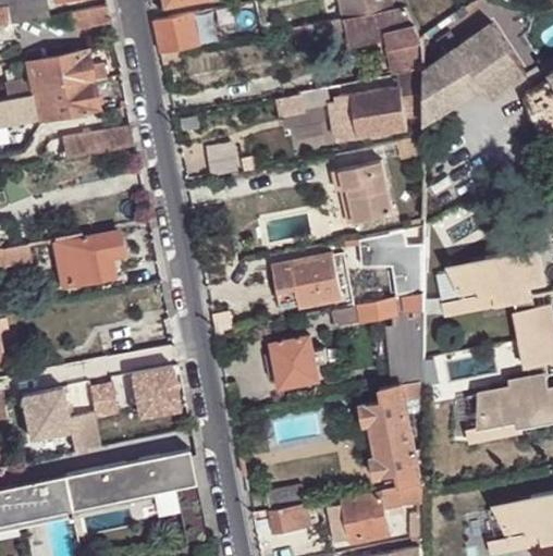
[(15,23),(47,16),(41,0),(35,0),(12,5),(13,11),(15,23)]
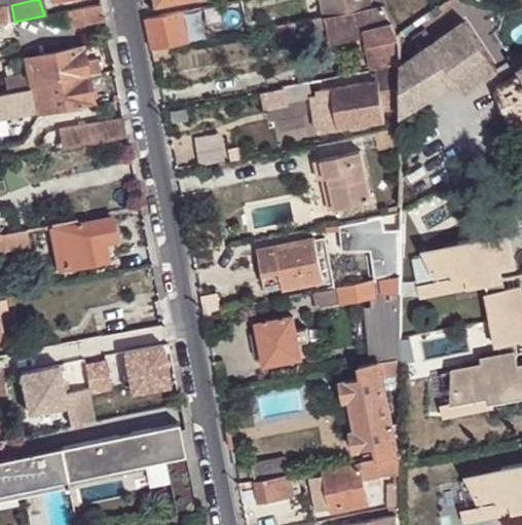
[(381,6),(377,0),(318,0),(322,19),(332,16),(337,15),(343,14),(357,12),(364,10),(381,6)]
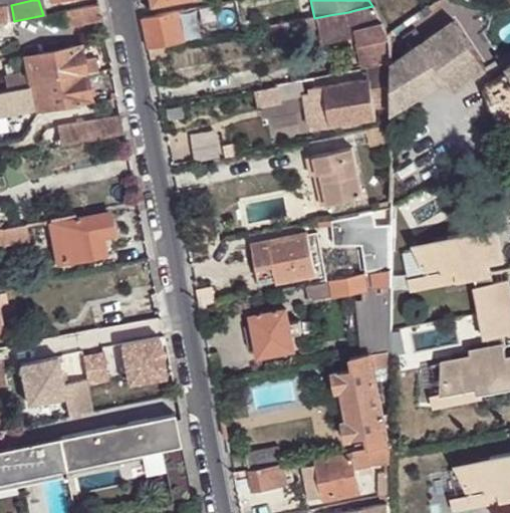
[(98,20),(95,5),(61,12),(65,27),(98,20)]
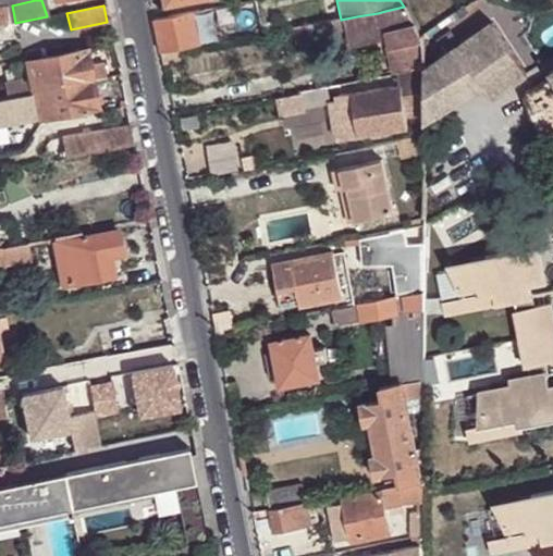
[(385,40),(394,76),(422,70),(420,36),(418,37),(404,7),(385,11),(378,13),(385,40)]
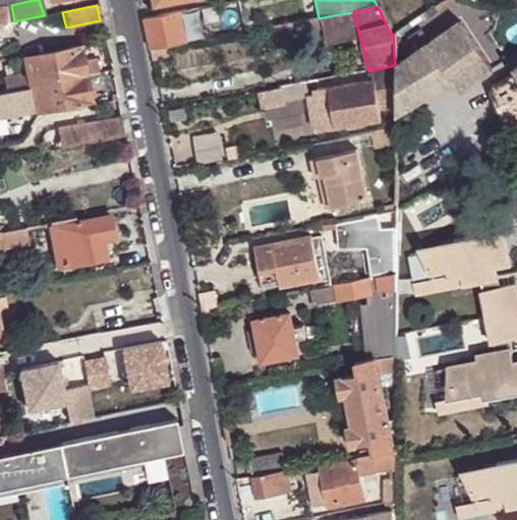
[(329,16),(319,18),(322,31),(325,47),(360,38),(353,12),(340,14),(334,15),(329,16)]
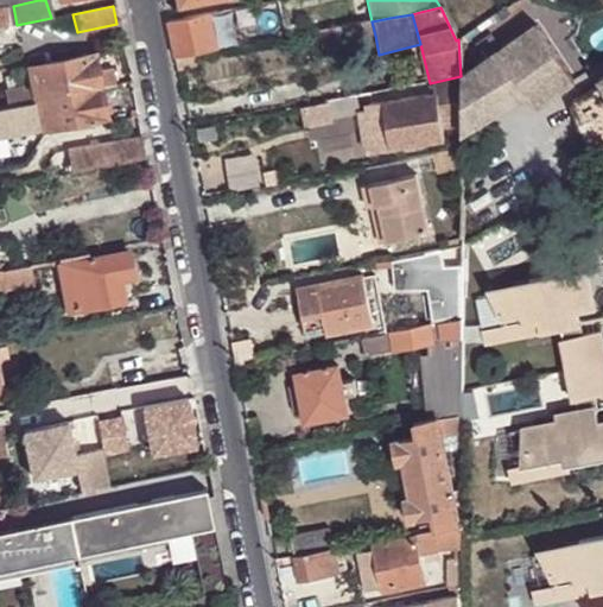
[(205,16),(165,24),(173,61),(214,52),(213,50),(205,17),(205,16)]
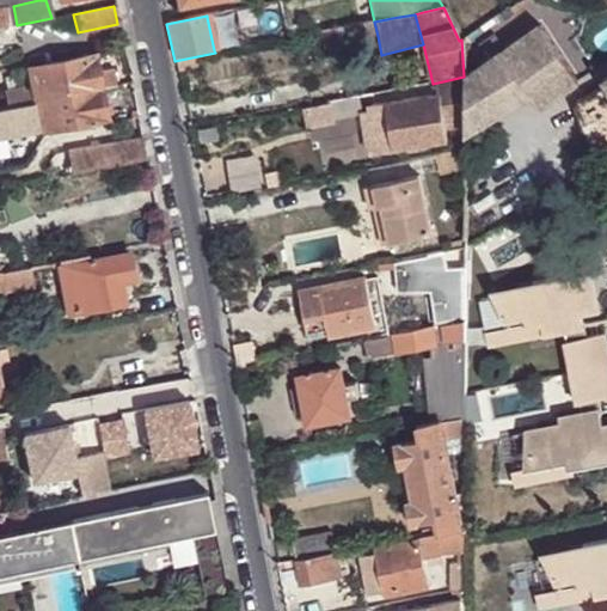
[(218,16),(207,17),(214,50),(224,48),(218,16)]
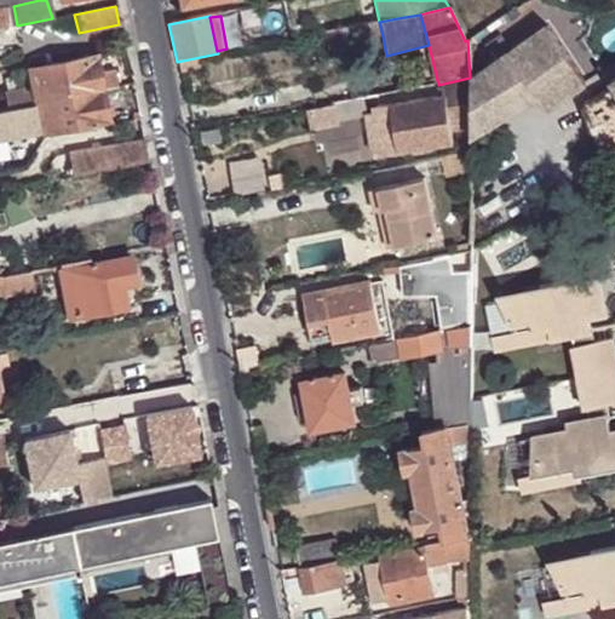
[(377,23),(363,26),(367,40),(383,36),(379,22),(377,23)]
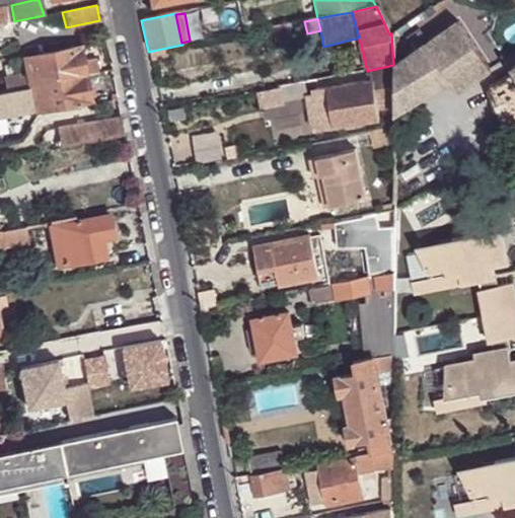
[(304,21),(284,25),(288,41),(307,37),(307,33),(304,21)]
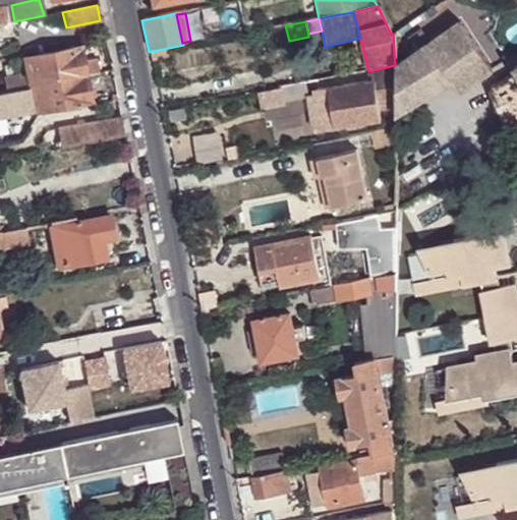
[(423,47),(447,81),(455,94),(490,71),(457,22),(447,31),(423,47)]
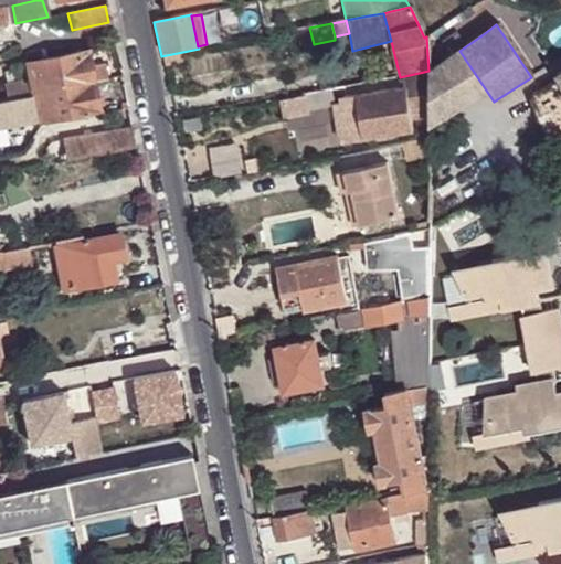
[(309,28),(300,30),(304,46),(314,44),(309,28)]
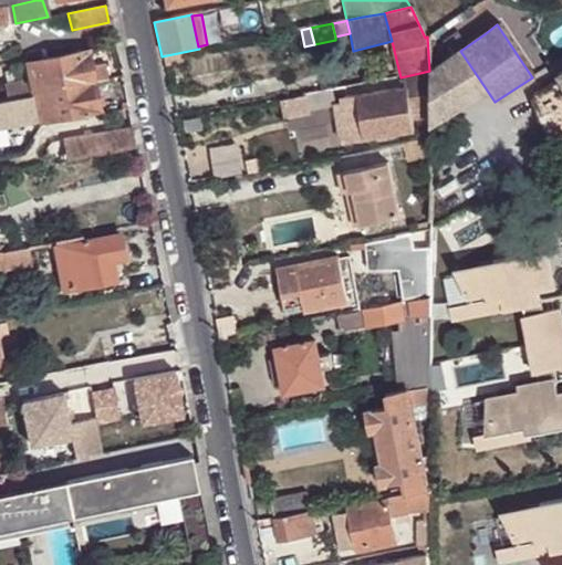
[(460,51),(429,71),(428,116),(428,118),(428,125),(486,89),(460,51)]
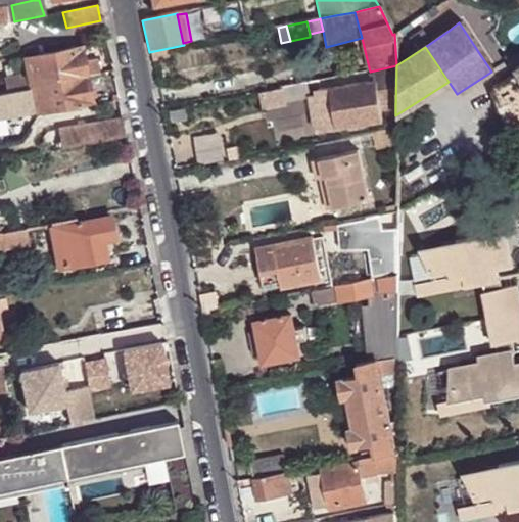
[(86,77),(99,75),(96,59),(83,61),(80,48),(25,58),(31,87),(86,77)]
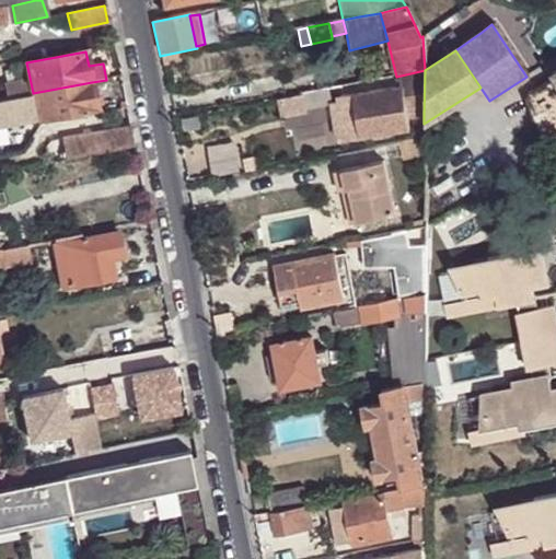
[(425,70),(396,77),(397,89),(351,96),(357,140),(406,132),(405,119),(424,117),(424,115),(425,70)]
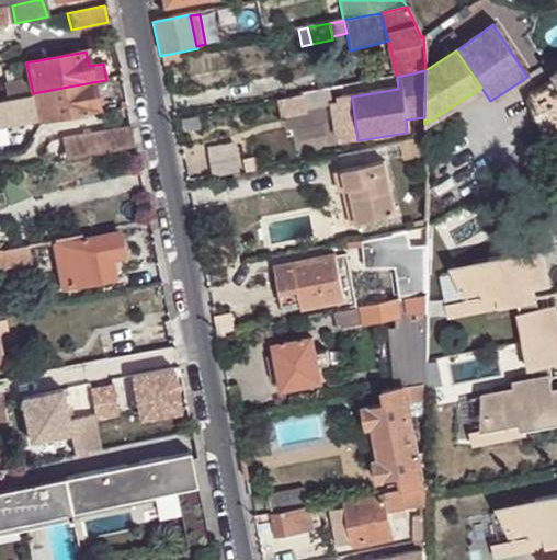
[(556,140),(556,83),(554,78),(529,92),(525,101),(543,150),(556,140)]
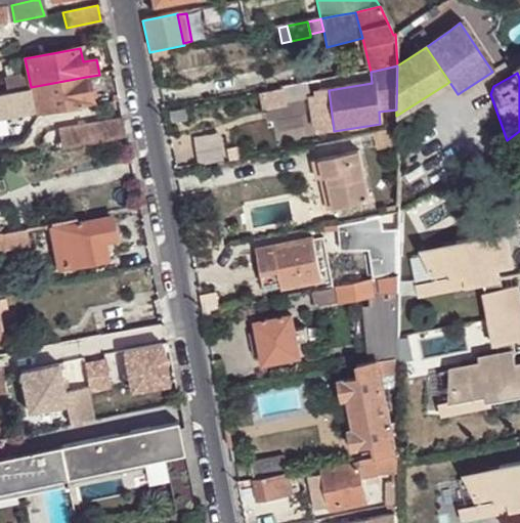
[(90,105),(86,77),(31,87),(36,114),(36,117),(90,105)]
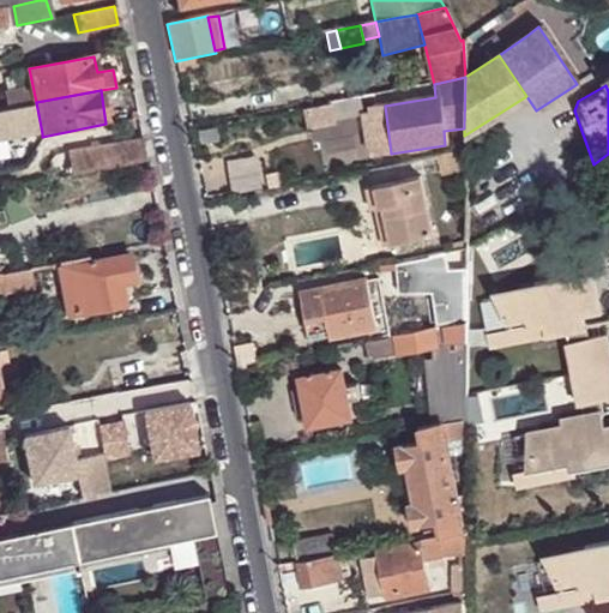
[(0,140),(42,133),(36,102),(0,109),(0,140)]
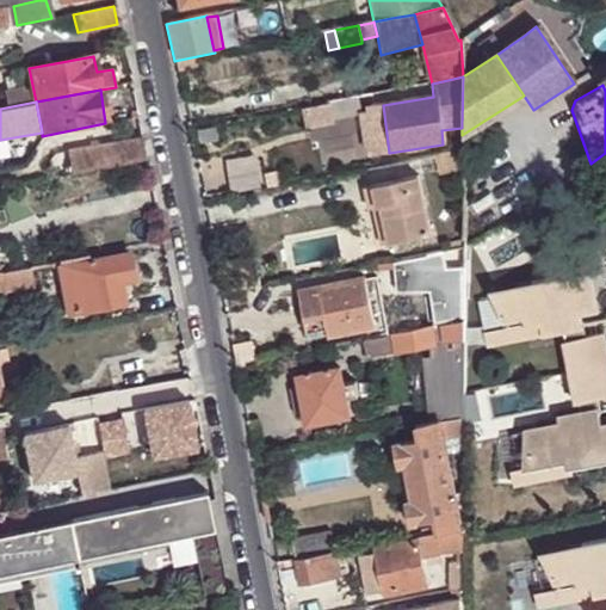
[(328,104),(300,109),(303,128),(332,122),(328,104)]
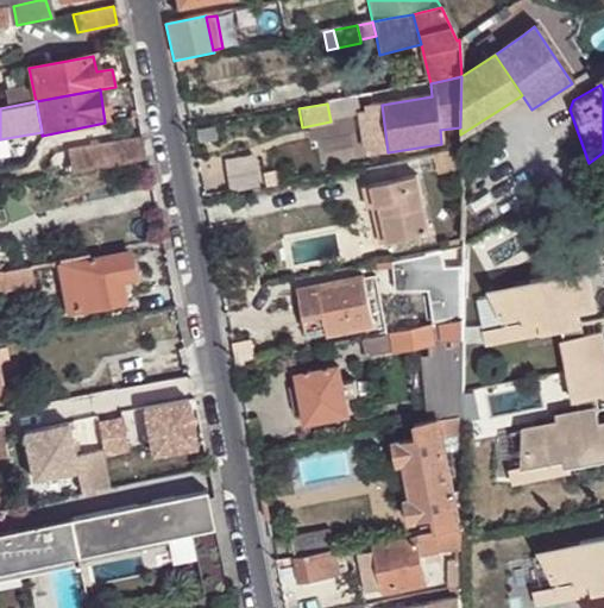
[(64,152),(69,174),(100,168),(144,158),(139,137),(64,152)]
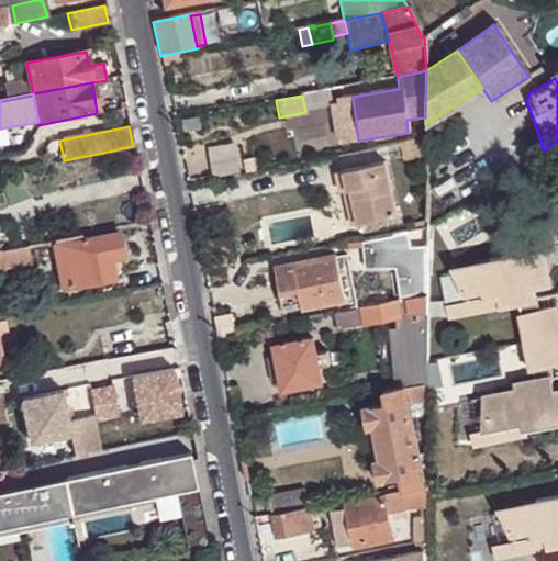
[(214,152),(221,179),(252,171),(244,144),(214,152)]
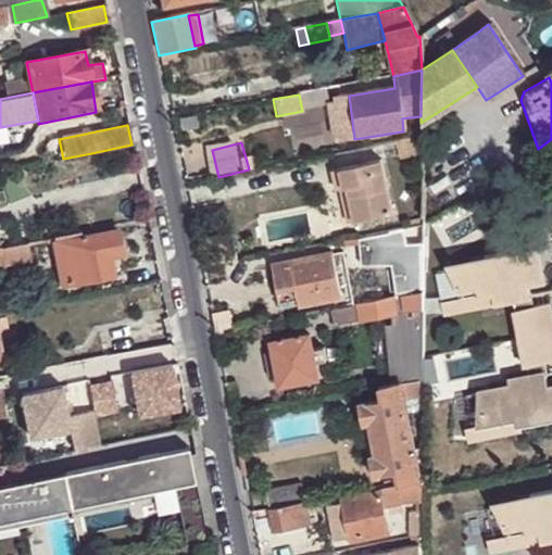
[(22,167),(40,163),(38,153),(20,158),(22,167)]
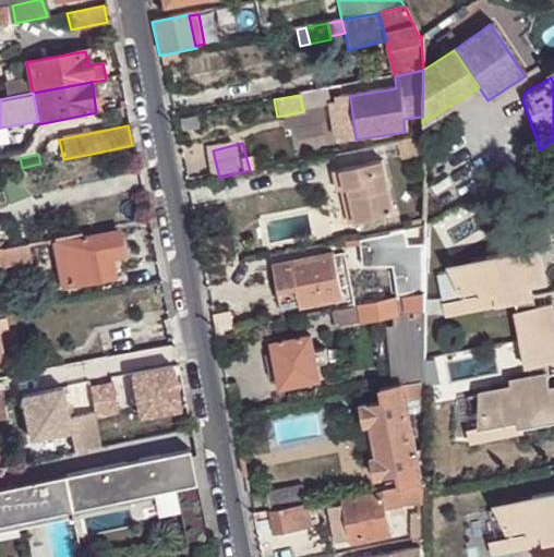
[(438,159),(422,159),(422,220),(440,212),(438,159)]
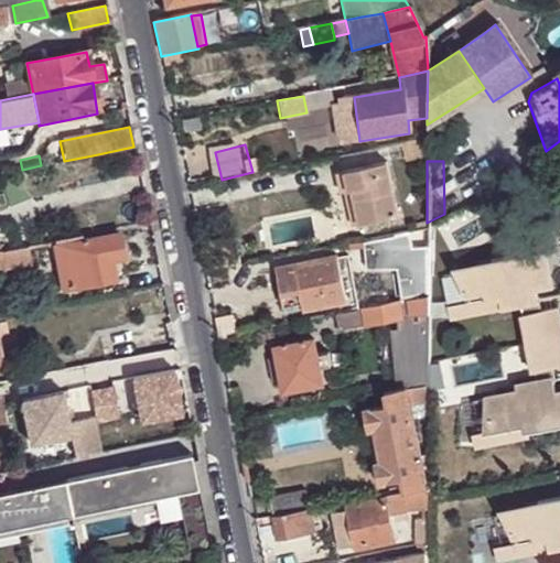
[(346,192),(354,226),(397,217),(385,163),(331,175),(336,194),(341,194),(346,192)]
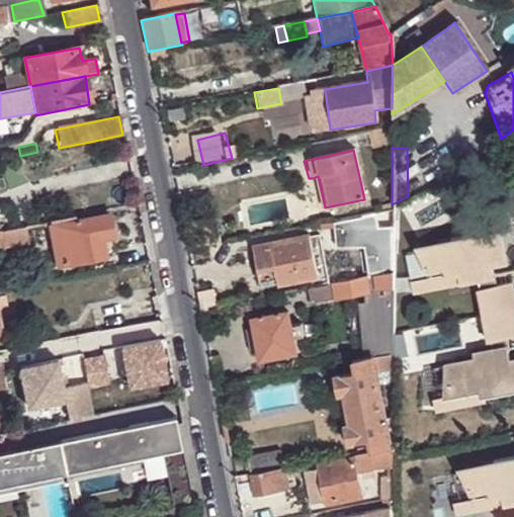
[(320,208),(325,207),(318,176),(313,178),(320,208)]
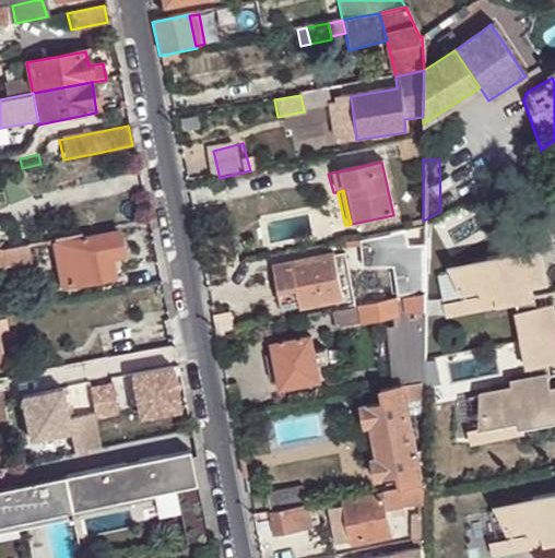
[(403,233),(357,241),(359,269),(390,269),(394,298),(422,292),(422,289),(423,263),(423,246),(406,247),(403,233)]
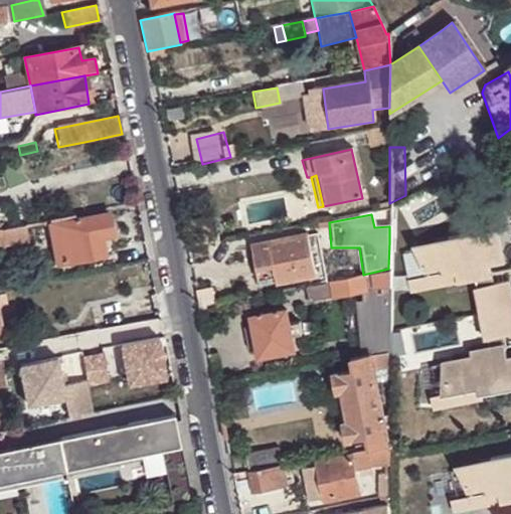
[(70,222),(69,216),(48,220),(52,240),(57,239),(62,265),(103,257),(100,238),(111,235),(107,215),(70,222)]
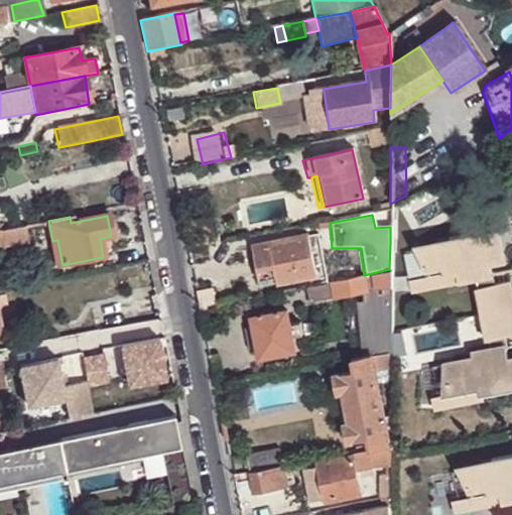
[(25,240),(22,227),(0,230),(0,247),(26,243),(25,240)]
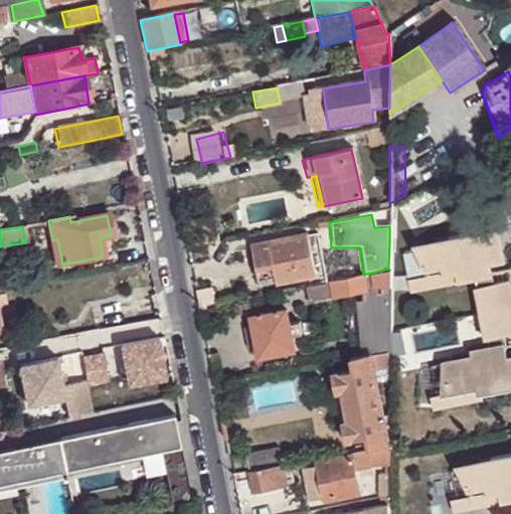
[(450,241),(418,247),(418,248),(420,248),(421,254),(419,255),(421,268),(424,267),(426,274),(422,274),(423,275),(455,270),(456,280),(474,276),(484,275),(482,269),(488,267),(486,257),(500,254),(496,232),(482,235),(481,229),(449,235),(450,241)]
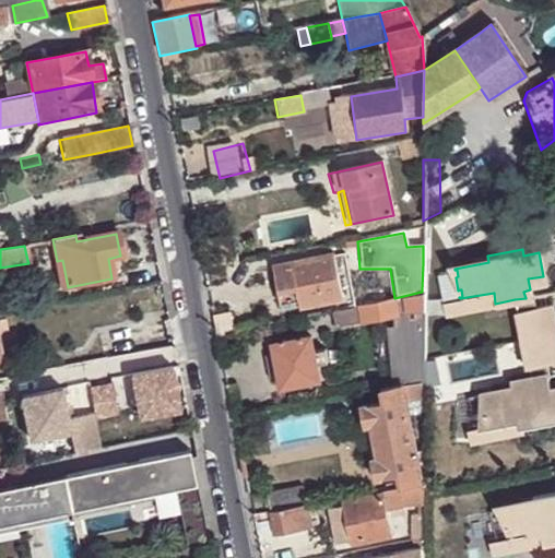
[(330,257),(270,270),(279,312),(340,300),(330,257)]
